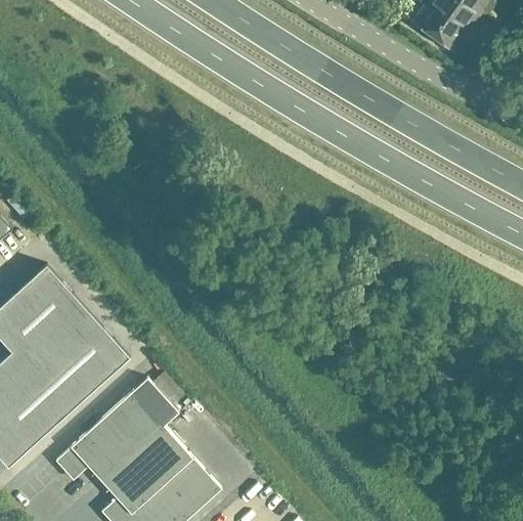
[(435,39),(463,0),(430,0),(413,24),(435,39)]
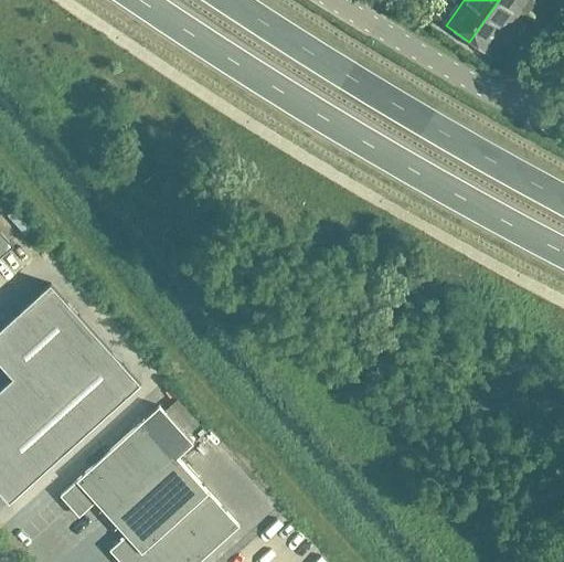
[(532,8),(531,1),(529,0),(499,0),(469,42),(489,56),(502,39),(504,41),(513,28),(511,27),(519,16),(521,17),(528,16),(532,8)]
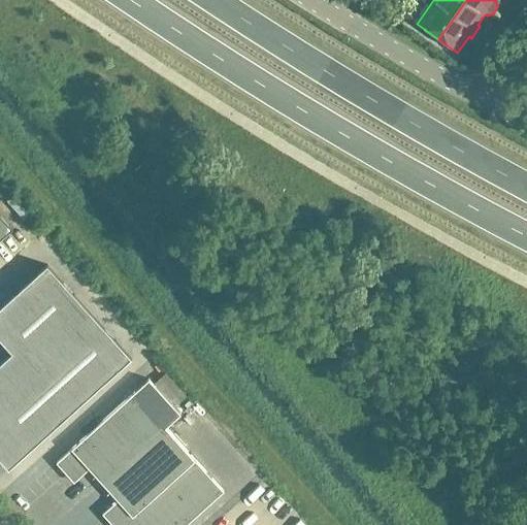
[(0,241),(12,230),(0,216),(0,241)]
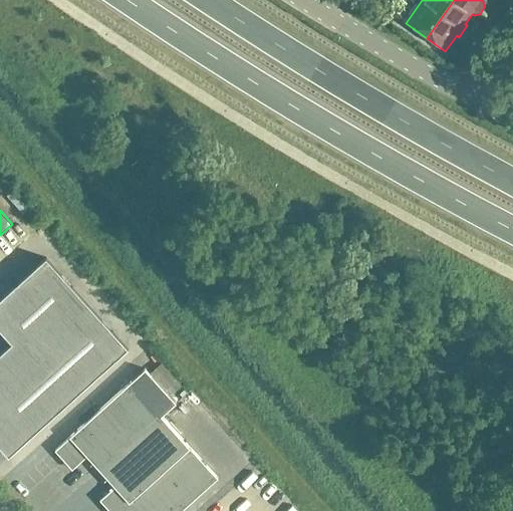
[(127,351),(45,260),(0,300),(0,332),(11,345),(0,354),(0,451),(7,459),(127,351)]
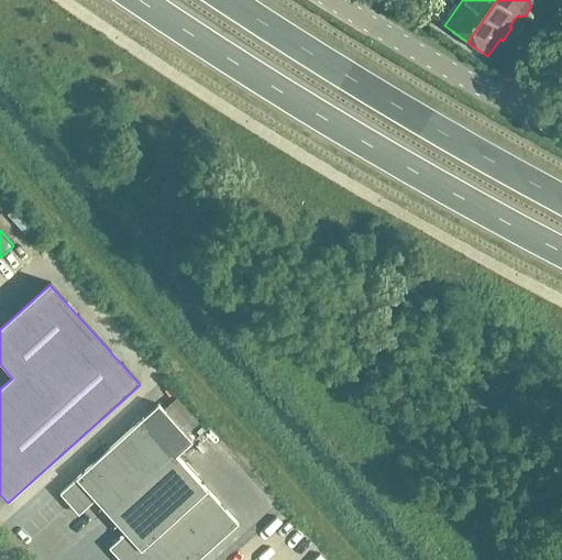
[(108,518),(175,458),(191,443),(157,407),(142,421),(59,496),(61,497),(62,496),(68,503),(70,504),(74,505),(76,504),(79,503),(81,501),(87,507),(85,509),(86,511),(94,503),(108,518)]
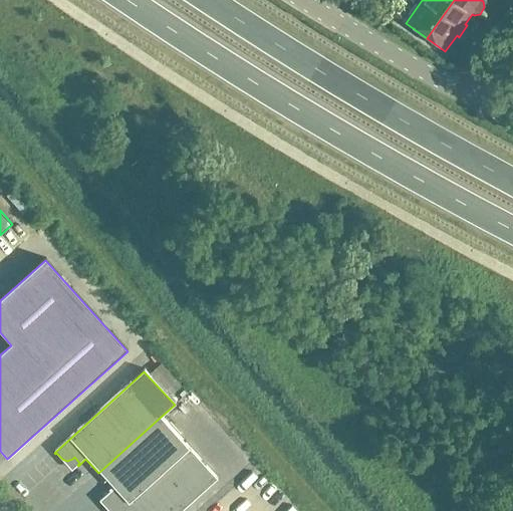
[(183,510),(217,481),(174,434),(160,418),(98,473),(113,490),(99,502),(99,503),(101,502),(108,510),(183,510)]
